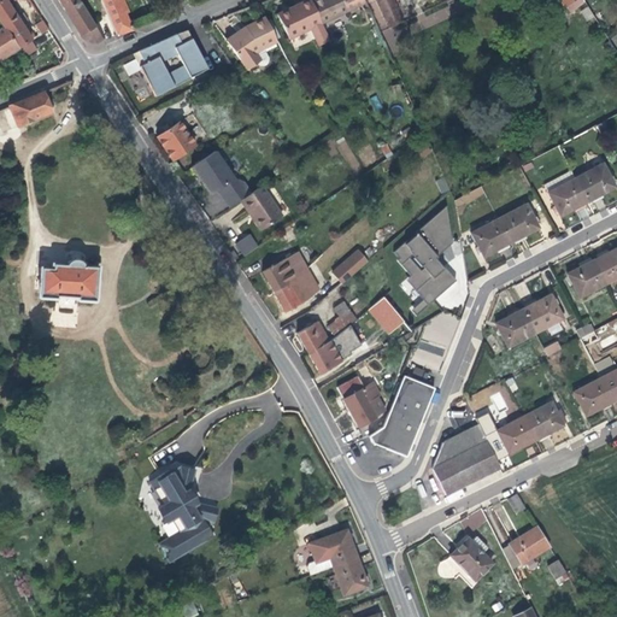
[(9,6),(4,0),(0,0),(0,22),(1,25),(16,17),(9,6)]
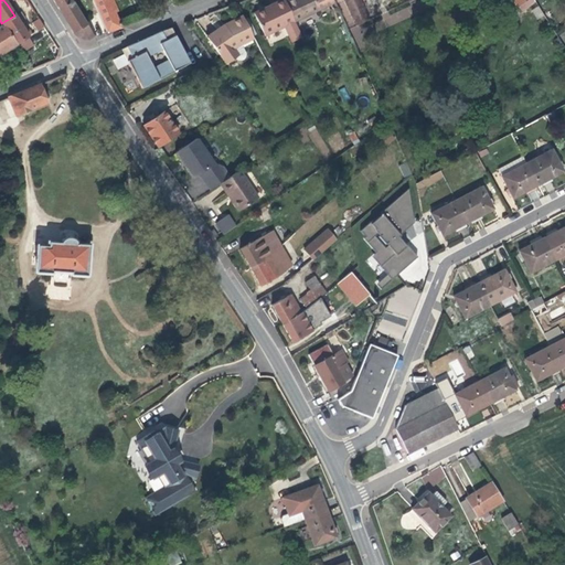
[(68,0),(52,0),(74,34),(86,39),(92,36),(68,0)]
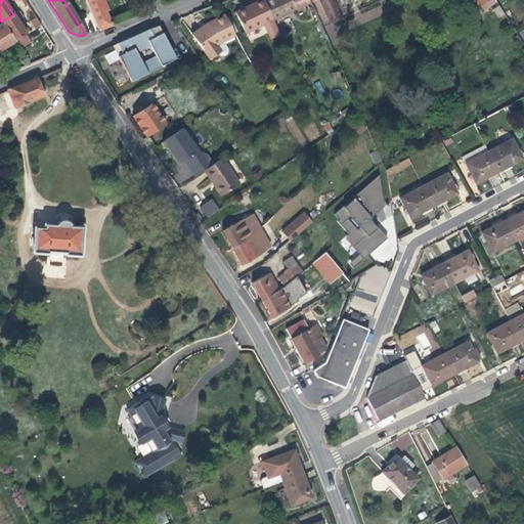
[(84,0),(98,30),(112,26),(105,11),(108,10),(103,0),(84,0)]
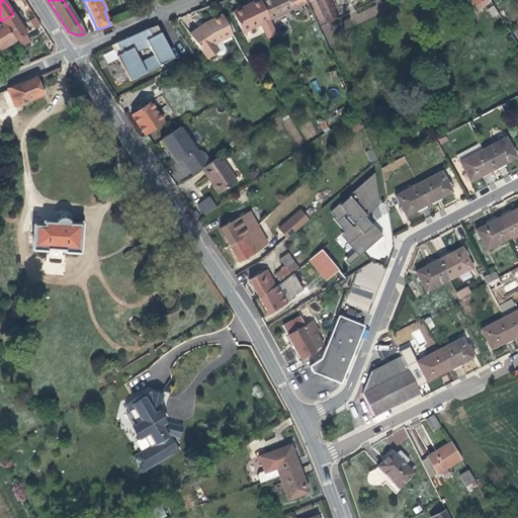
[(261,1),(260,0),(255,0),(233,11),(242,31),(260,23),(266,36),(276,32),(269,19),(261,1)]
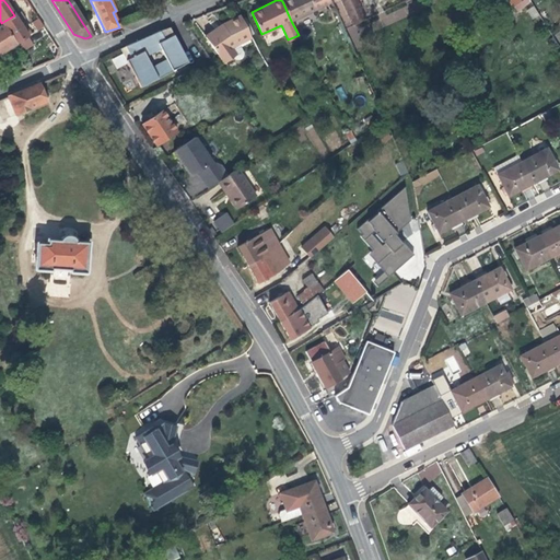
[(329,2),(328,0),(282,0),(282,1),(291,21),(329,2)]
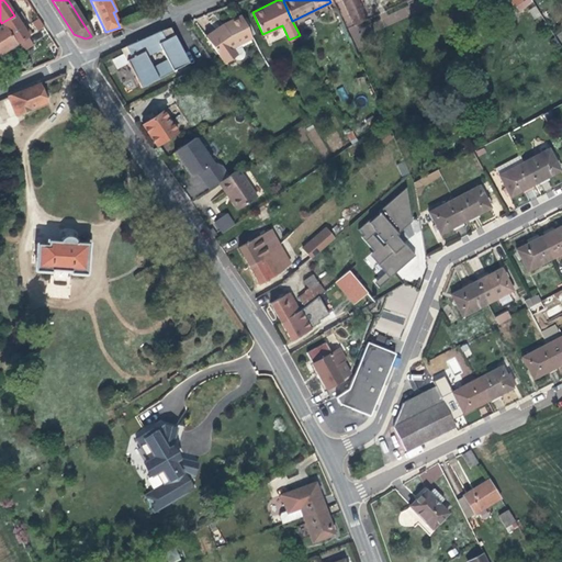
[(356,0),(339,0),(352,26),(366,19),(356,0)]
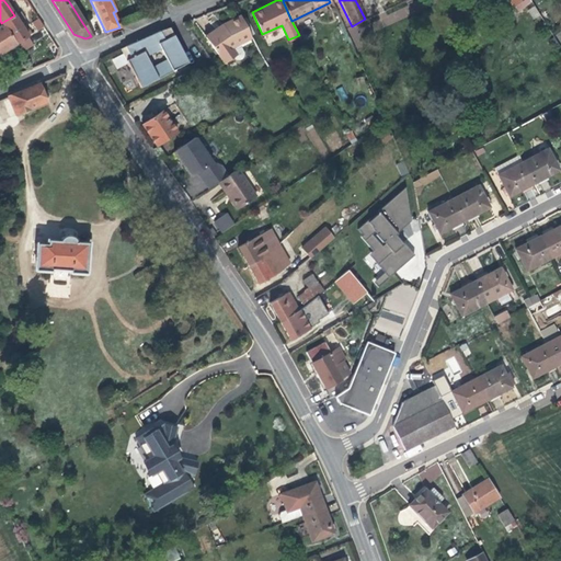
[(527,10),(533,20),(540,15),(535,6),(527,10)]
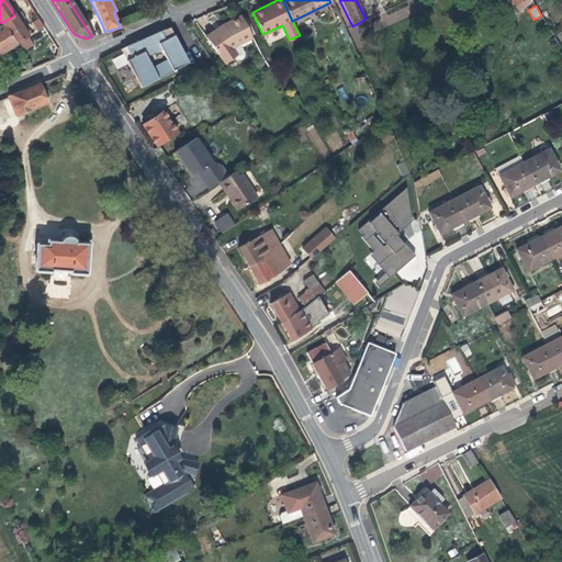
[(27,36),(14,15),(1,23),(2,23),(15,44),(27,36)]
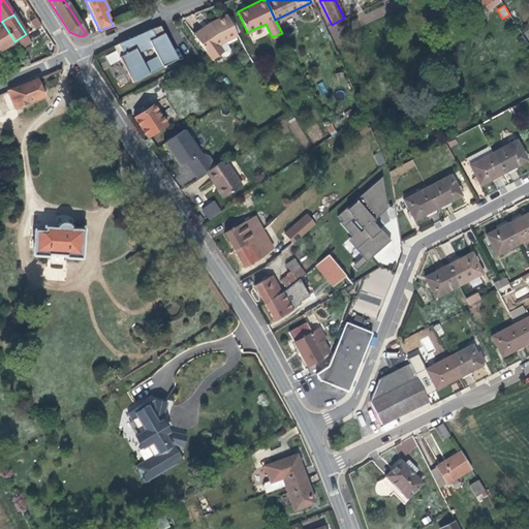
[(237,35),(226,14),(209,23),(192,35),(210,61),(222,52),(218,45),(221,43),(237,35)]
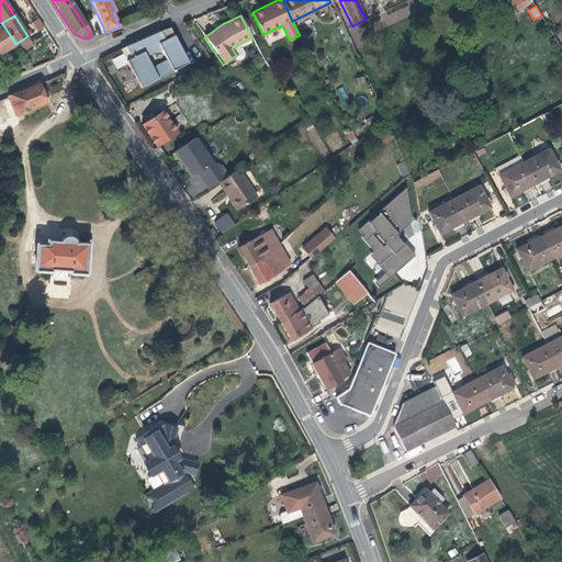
[(36,32),(44,26),(38,19),(32,23),(36,32)]
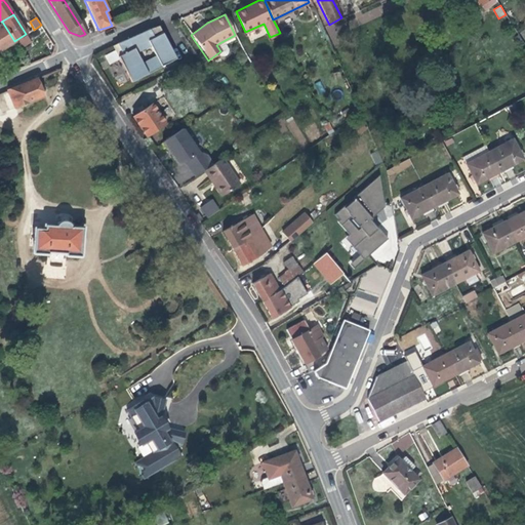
[(0,50),(14,41),(2,22),(0,23),(0,50)]
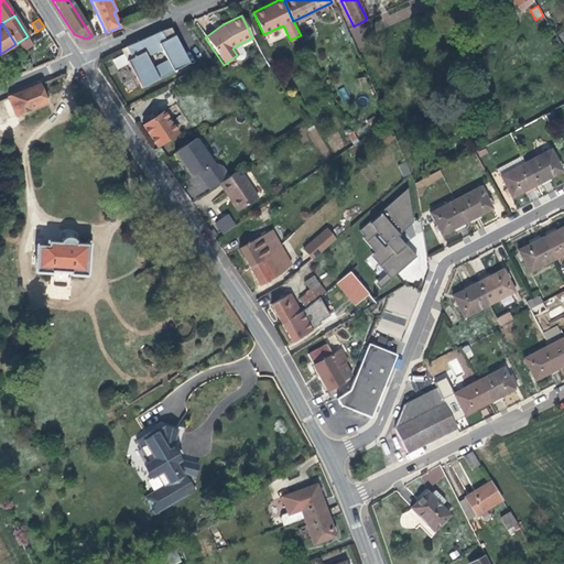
[(172,35),(167,28),(159,31),(162,38),(161,39),(163,41),(172,35)]
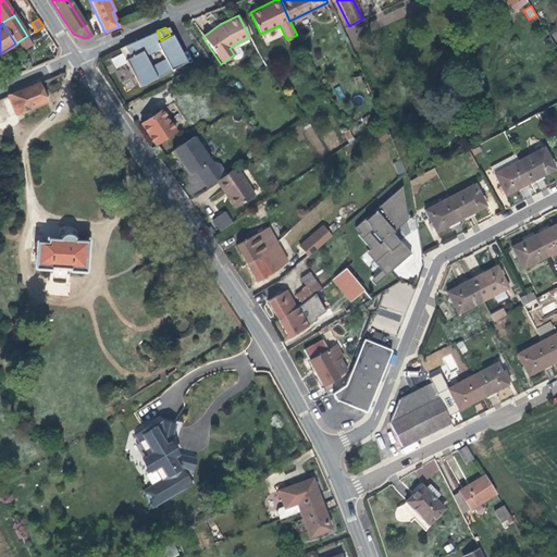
[(160,37),(157,31),(123,46),(128,57),(124,60),(126,62),(125,63),(127,66),(138,86),(156,78),(173,70),(173,69),(185,62),(170,35),(161,40),(159,38),(160,37)]
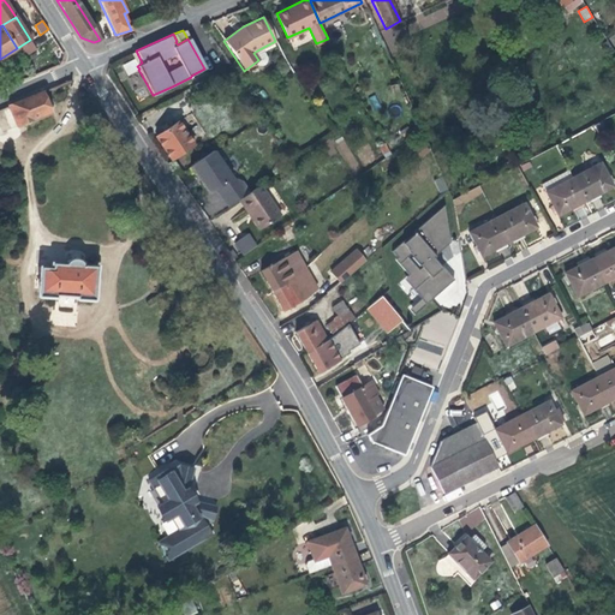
[(142,63),(136,51),(130,53),(137,66),(142,63)]
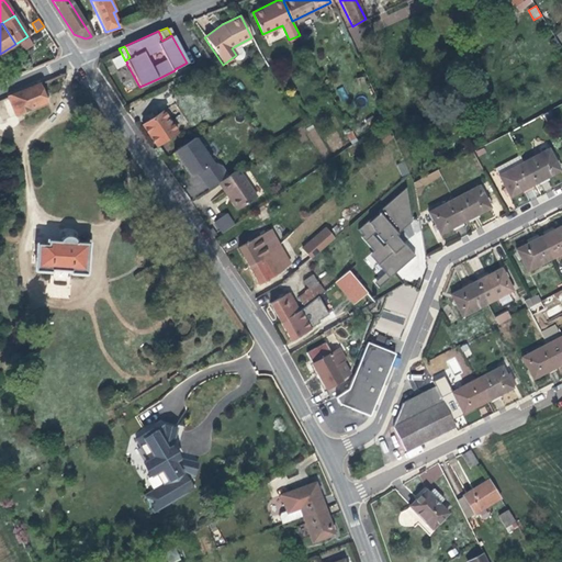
[(211,65),(204,69),(209,75),(214,70),(211,65)]
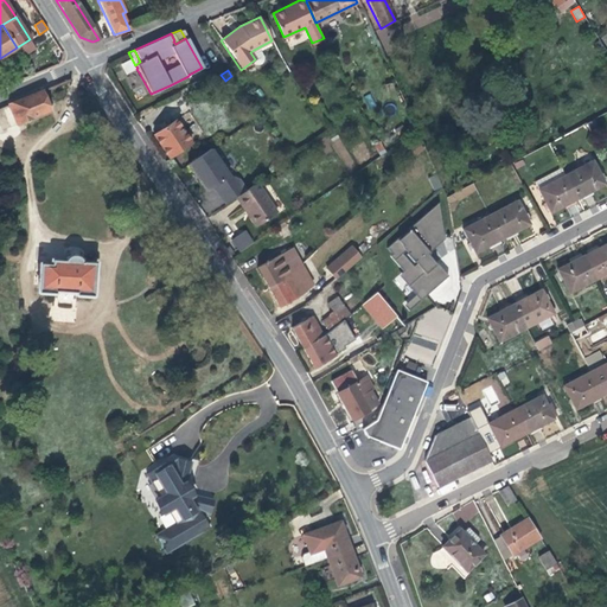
[(39,94),(38,89),(7,102),(14,121),(45,108),(44,103),(44,100),(42,94),(39,94)]
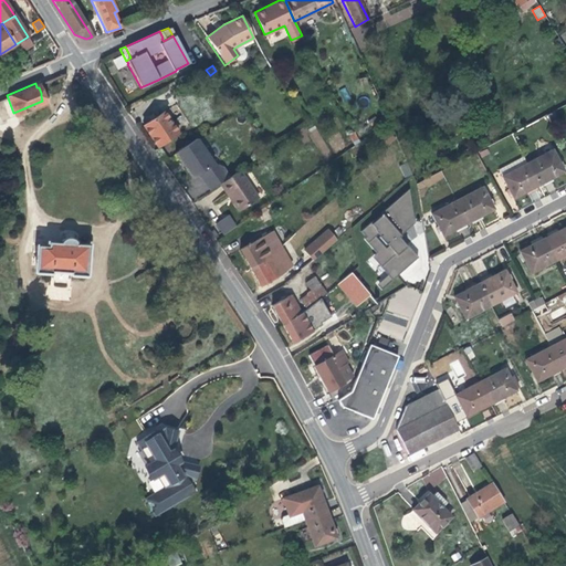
[(339,91),(344,102),(350,98),(345,87),(339,91)]
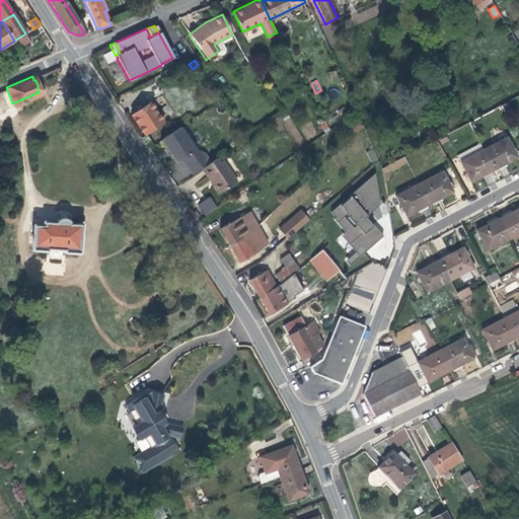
[(148,101),(129,115),(143,135),(161,122),(148,101)]
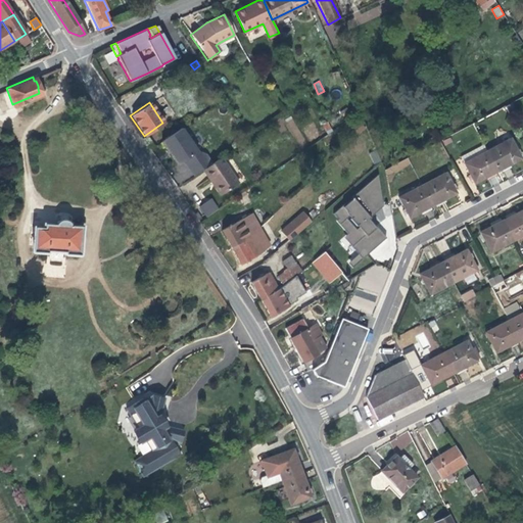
[(186,138),(179,128),(159,141),(164,149),(165,149),(168,149),(171,154),(170,155),(169,156),(173,162),(178,163),(182,161),(191,177),(200,171),(208,164),(202,155),(194,151),(193,149),(193,145),(189,139),(186,138)]
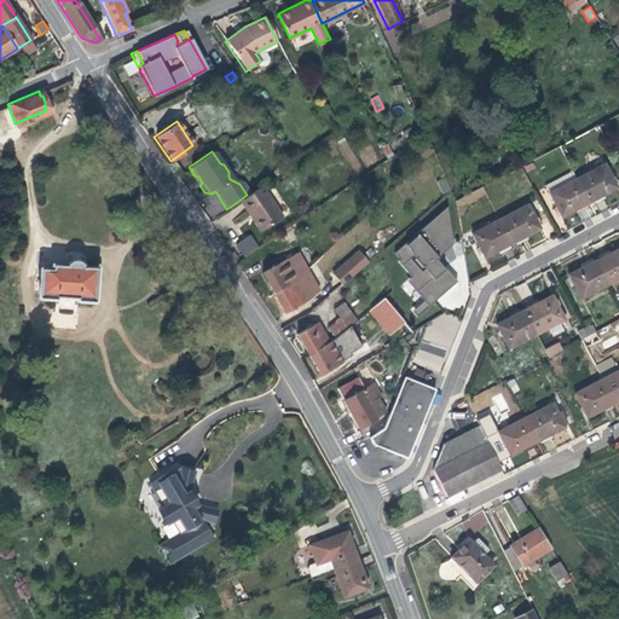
[(573,178),(585,202),(611,189),(597,165),(573,178)]
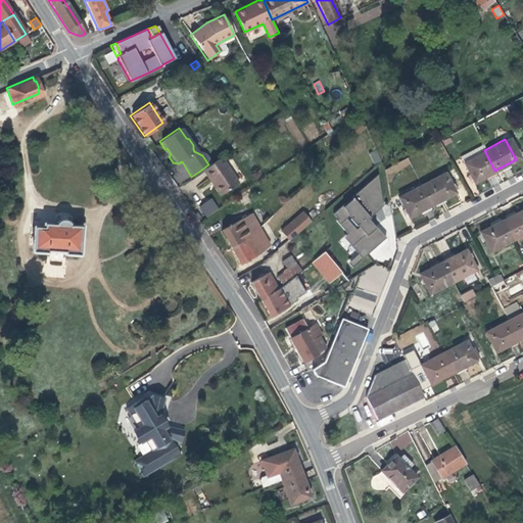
[(370,161),(377,158),(373,147),(366,150),(370,161)]
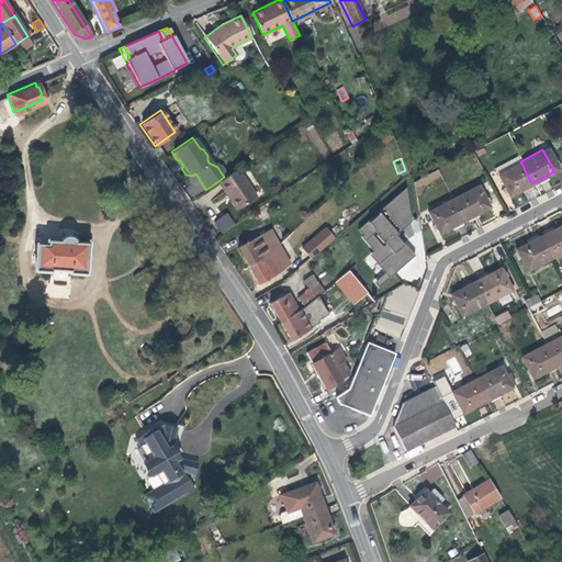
[(507,197),(531,183),(520,161),(496,175),(507,197)]
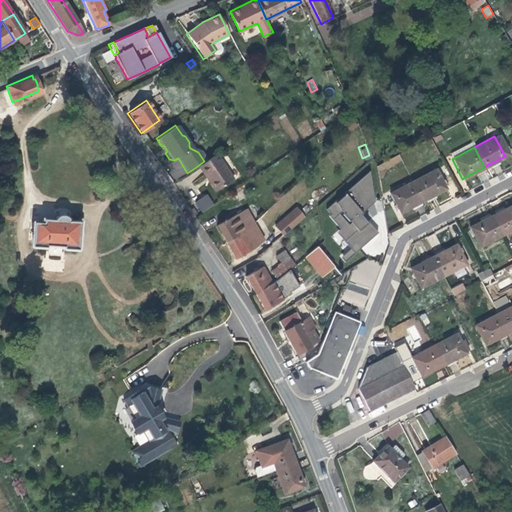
[(377,166),(381,173),(403,161),(399,154),(377,166)]
